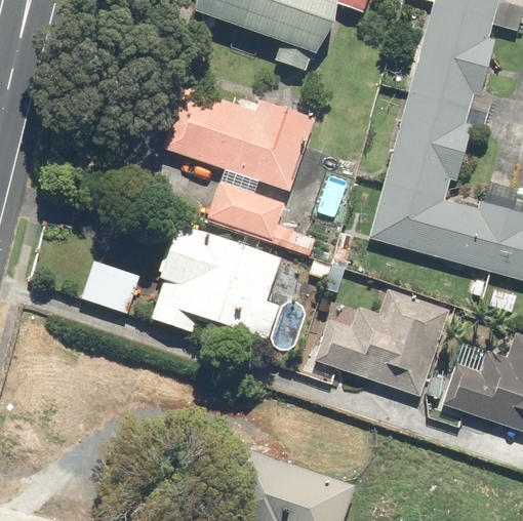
[(200,0),(199,4),(317,47),(334,0),(200,0)]
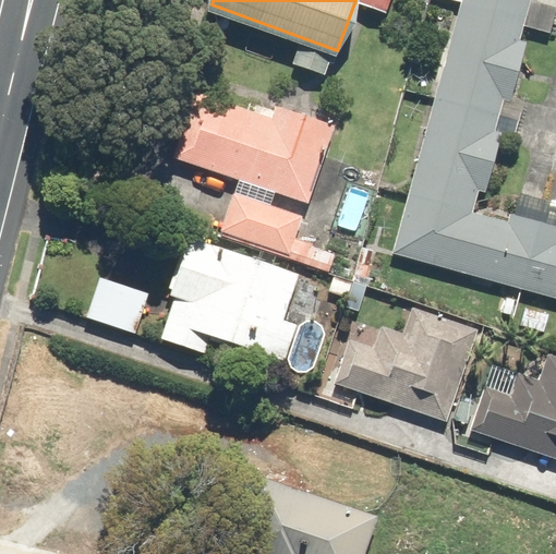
[(555,227),(510,216),(509,221),(471,212),(476,191),(482,192),(497,136),(512,141),(524,96),(512,93),(527,41),(517,39),(521,25),(548,33),(555,4),(555,0),(446,0),(458,3),(391,252),(555,294),(555,227)]
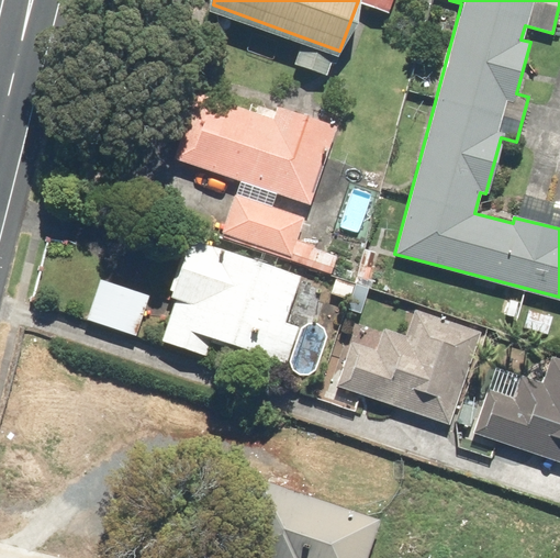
[(220,231),(316,267),(323,250),(297,241),(304,220),(270,208),(277,192),(308,204),(335,127),(258,100),(253,113),(193,92),(171,155),(238,179),(220,231)]
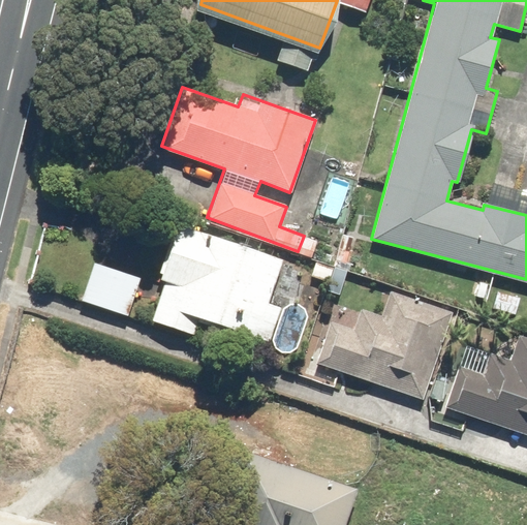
[(283,261),(176,225),(157,280),(165,283),(151,326),(187,338),(192,321),(272,347),(284,309),(269,304),(283,261)]
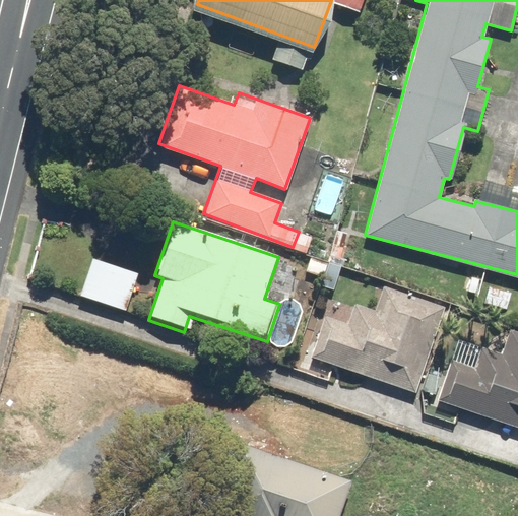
[(138,273),(90,257),(78,295),(127,310),(138,273)]
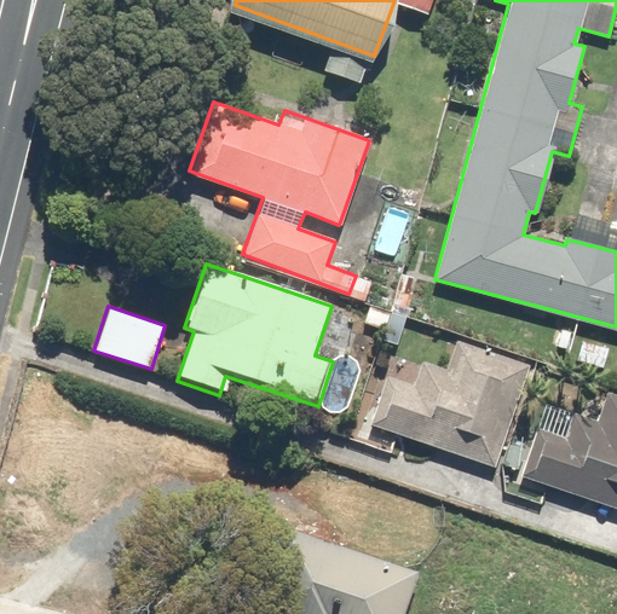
[(611,343),(581,336),(575,363),(605,370),(611,343)]
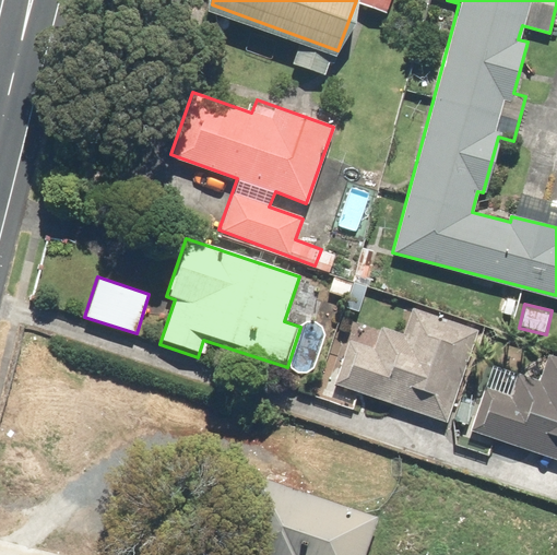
[(354,408),(359,393),(441,425),(477,330),(416,307),(404,337),(381,328),(374,349),(352,340),(330,399),(354,408)]
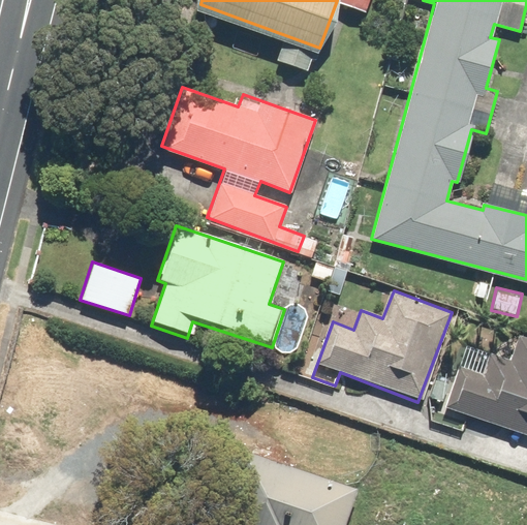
[(464,429),(468,415),(526,434),(526,339),(521,338),(512,366),(490,359),(485,375),(457,366),(439,421),(464,429)]
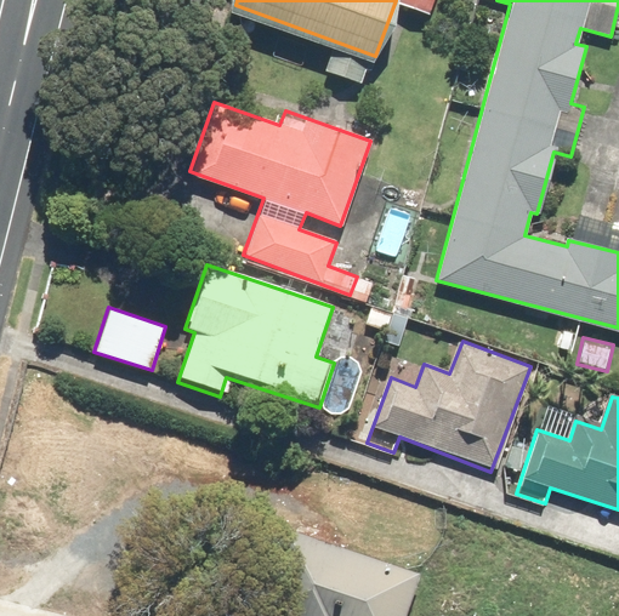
[(404,615),(418,580),(283,531),(251,615),(404,615)]
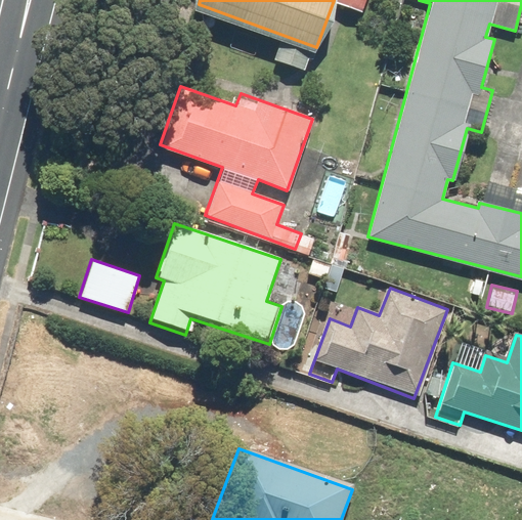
All buildings are outlined.
